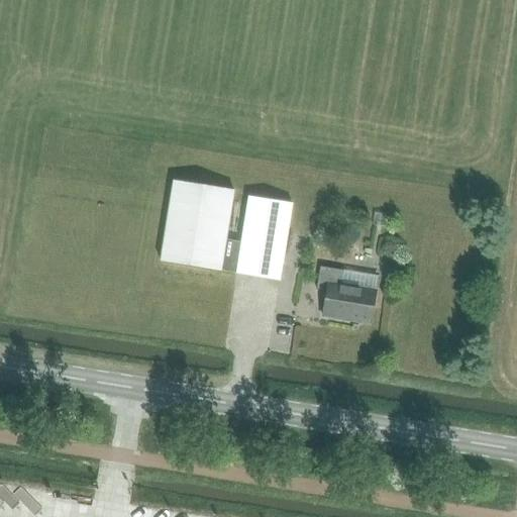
[(248,197),(241,242),(226,240),(233,191),(173,182),(161,263),(237,274),(279,281),(291,203),(248,197)]
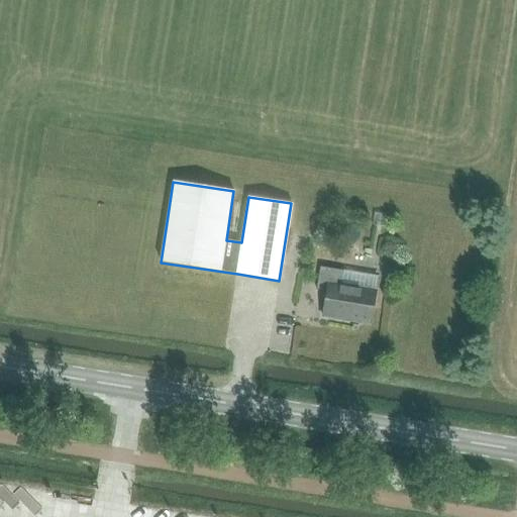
[(329,252),(328,270),(347,272),(349,255),(329,252)]
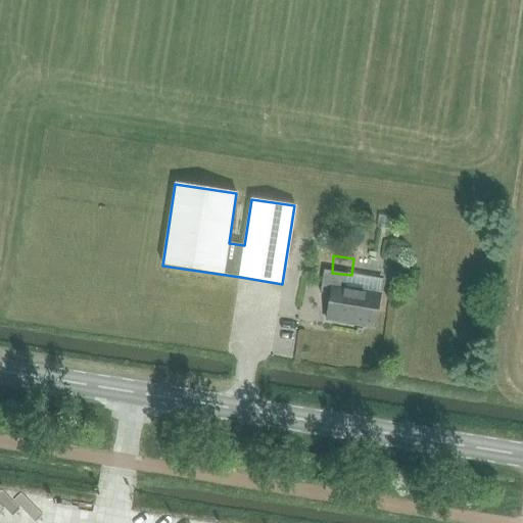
[(340,314),(338,323),(374,329),(380,295),(345,289),(347,276),(324,272),(320,294),(331,295),(328,312),(340,314)]
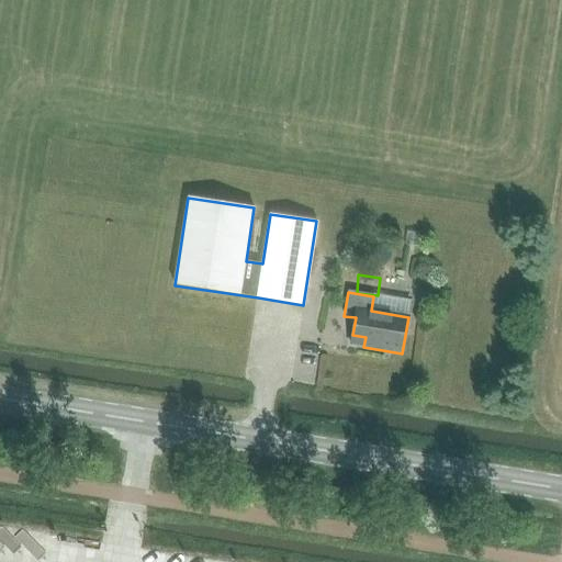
[(422,306),(412,305),(409,317),(419,318),(422,306)]
